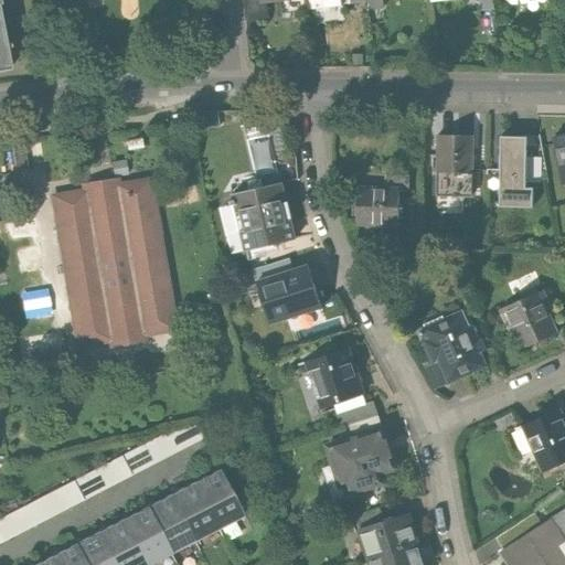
[(381,0),(366,0),(368,4),(368,11),(382,10),(381,0)]
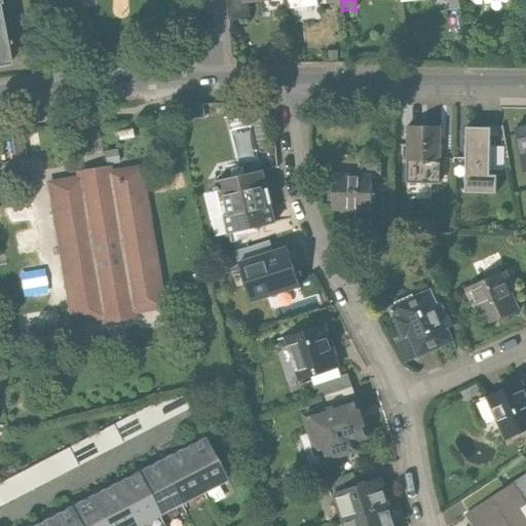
[(443,0),(445,15),(467,12),(465,0),(443,0)]
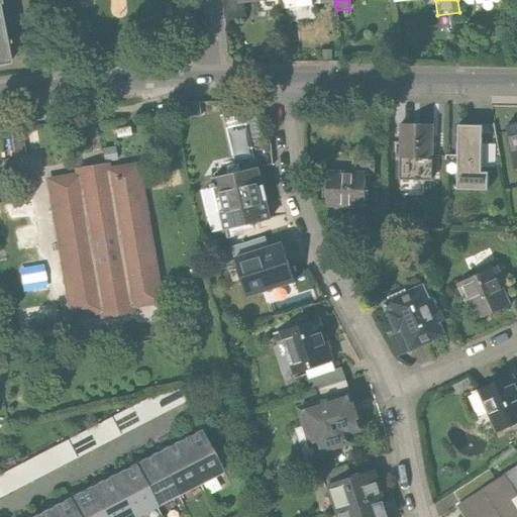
[(0,65),(9,64),(0,15),(0,4),(0,1),(0,65)]
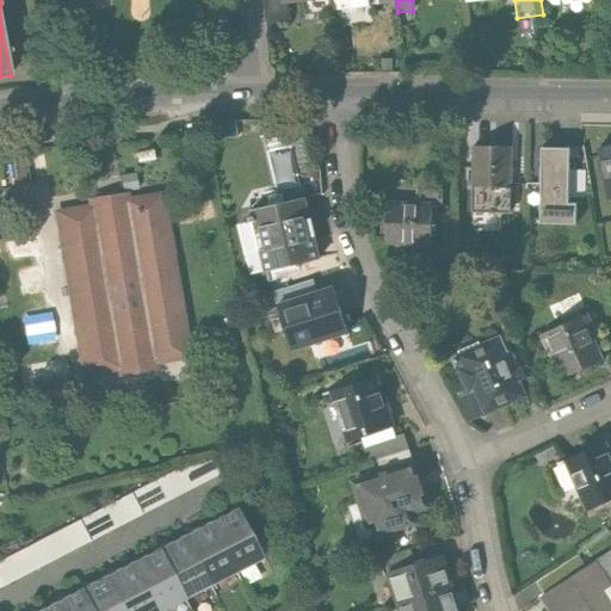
[(234,124),(215,127),(216,140),(235,139),(234,124)]
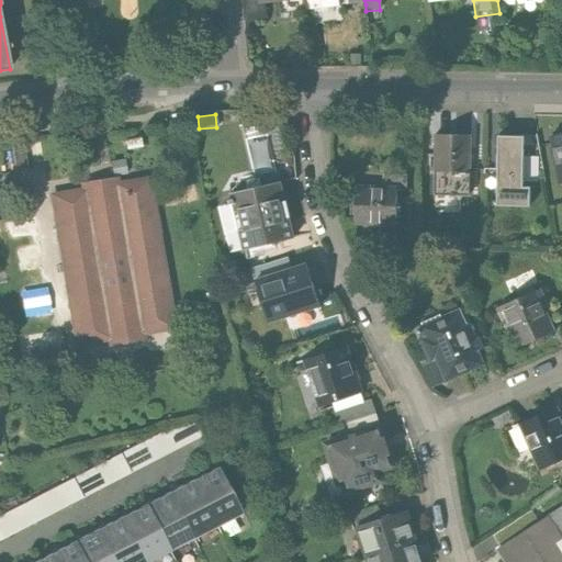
[(561,132),(550,135),(561,180),(561,132)]
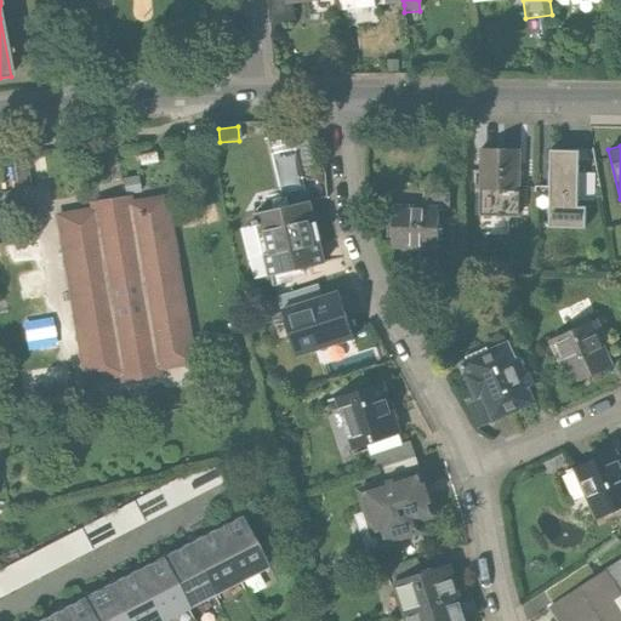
[(482,174),(482,147),(467,147),(467,174),(482,174)]
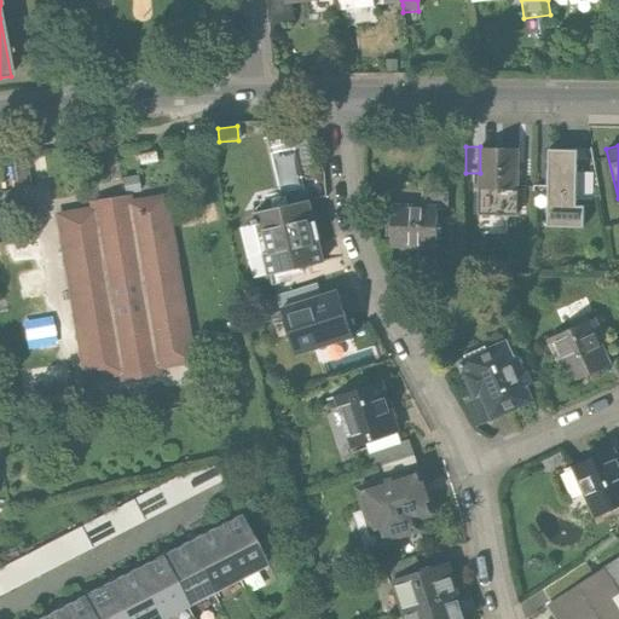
[(520,146),(480,146),(480,173),(480,214),(519,214),(520,146)]
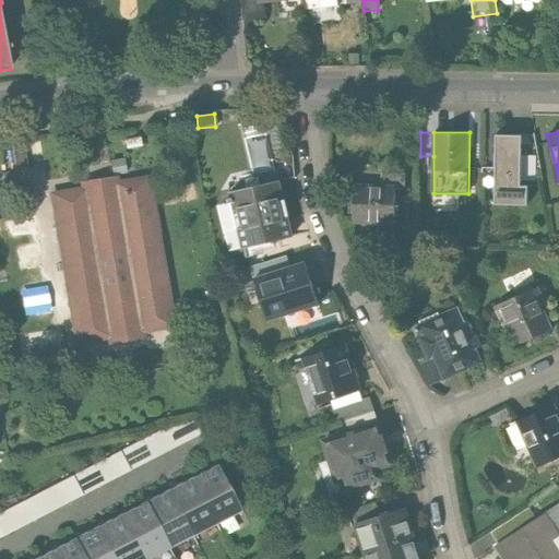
[(520,189),(521,156),(532,156),(533,137),(521,137),(496,137),(495,168),(495,185),(494,206),(526,206),(527,189),(520,189)]
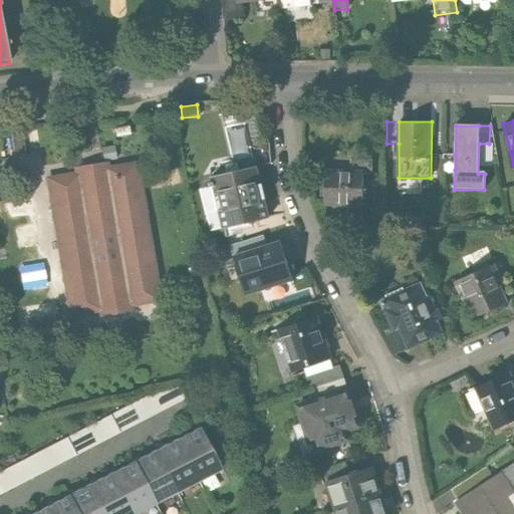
[(22,131),(10,133),(13,156),(25,155),(22,131)]
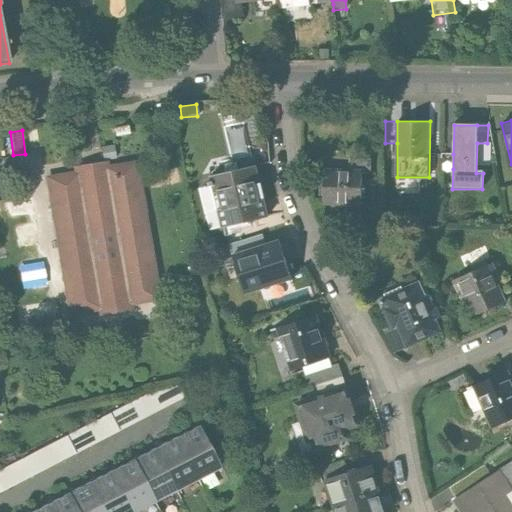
[(453,154),(441,154),(441,169),(453,169),(453,154)]
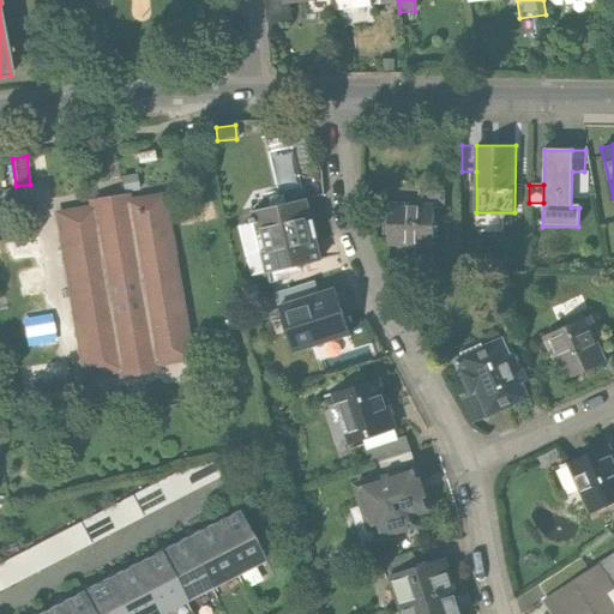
[(163,197),(127,203),(126,197),(119,198),(90,203),(91,210),(56,216),(85,377),(119,371),(120,378),(157,372),(156,365),(191,359),(163,197)]
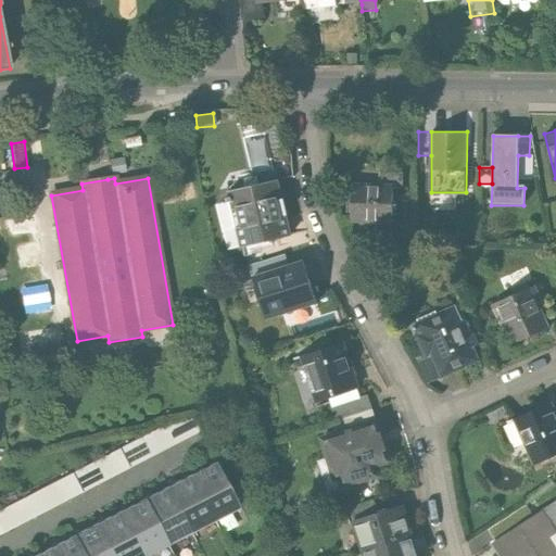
[(278,180),(228,191),(229,197),(226,198),(227,201),(230,200),(237,229),(240,228),(244,247),(290,236),(278,180)]
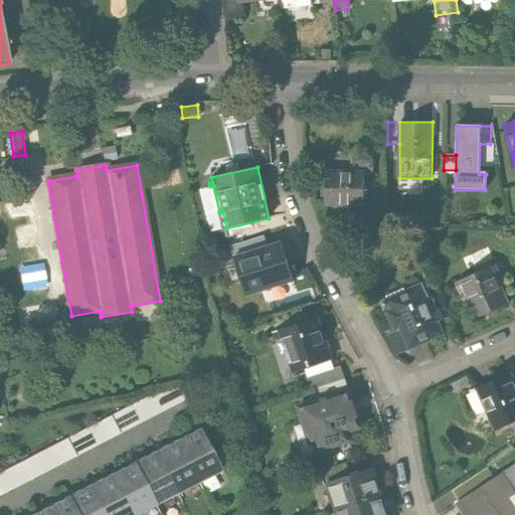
[(327,173),(326,205),(363,206),(364,174),(327,173)]
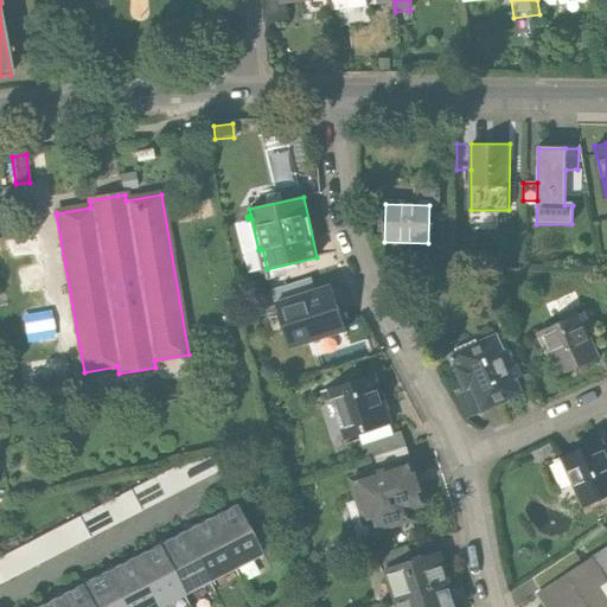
[(311,279),(270,293),(273,300),(281,298),(283,304),(314,293),(311,279)]
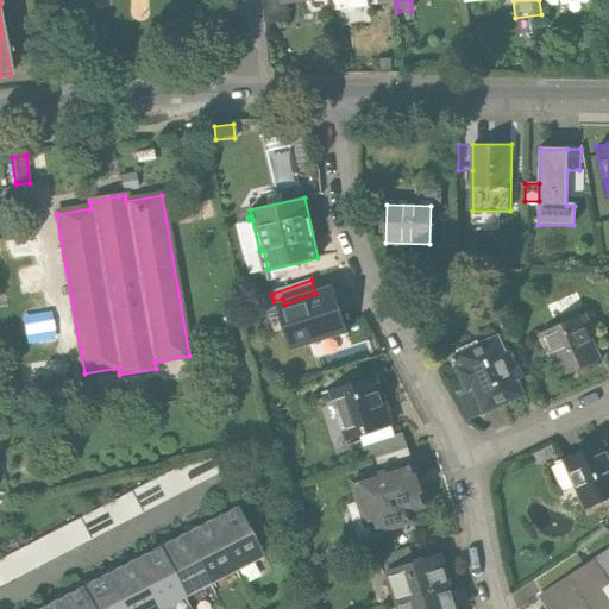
[(284,305),(278,306),(293,350),(346,331),(331,288),(315,294),(284,305)]
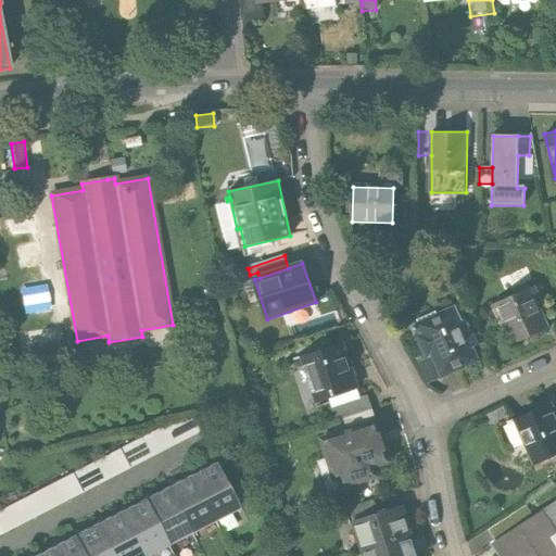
[(532,287),(495,303),(513,342),(550,327),(532,287)]
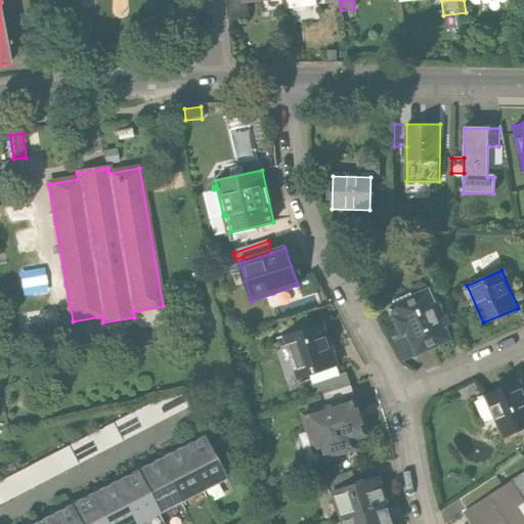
[(40,271),(22,275),(26,295),(43,292),(40,271)]
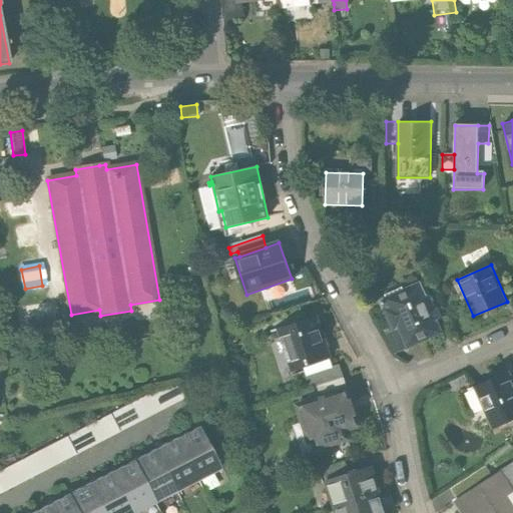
[(420,283),(386,299),(390,307),(386,309),(395,328),(387,332),(396,353),(409,347),(442,331),(420,283)]
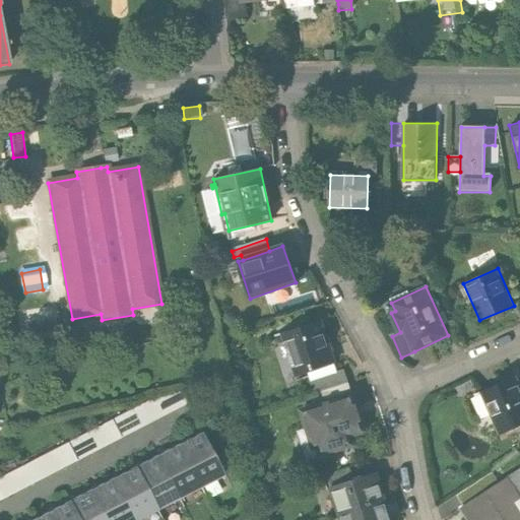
[(157,332),(169,330),(167,318),(155,320),(157,332)]
